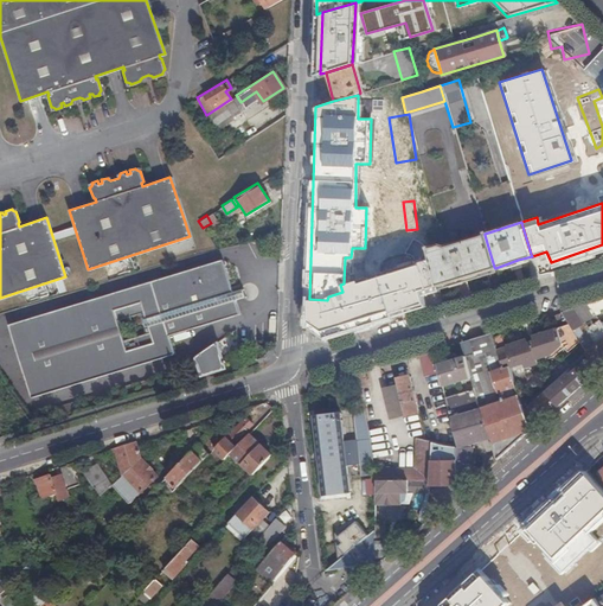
[(55,237),(74,233),(72,225),(53,230),(55,237)]
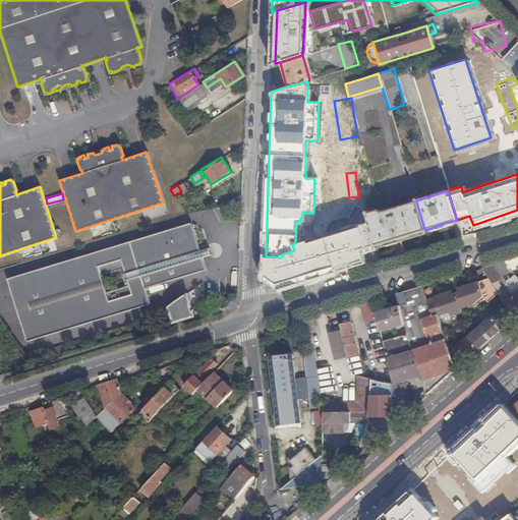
[(367,223),(375,245),(424,229),(416,201),(383,212),(378,210),(366,213),(367,223)]
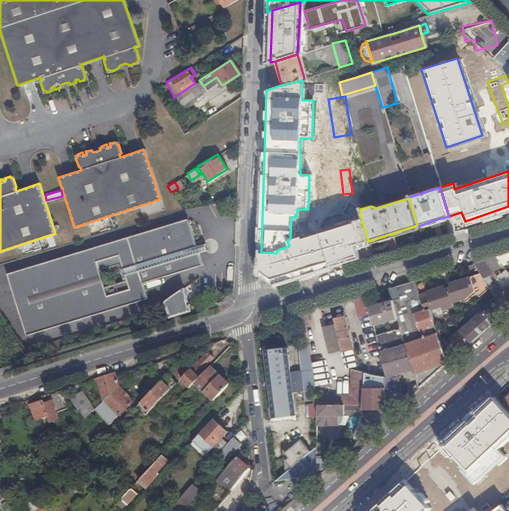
[(200,263),(186,218),(6,273),(24,334),(145,297),(140,282),(200,263)]
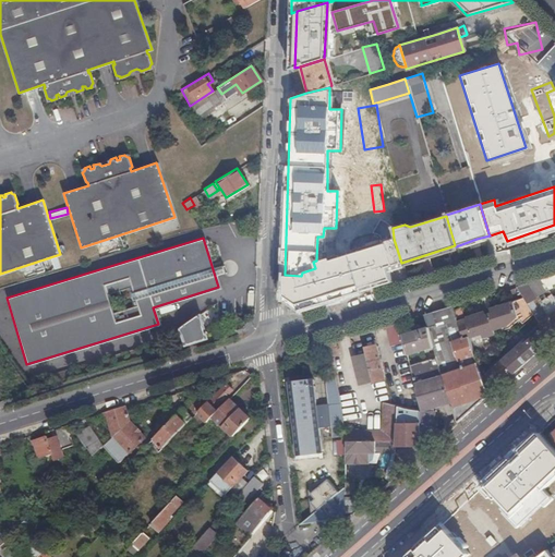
[(401,263),(394,239),(316,261),(313,262),(315,268),(302,273),(301,276),(285,275),(284,293),(299,303),(357,283),(359,291),(390,282),(386,267),(401,263)]
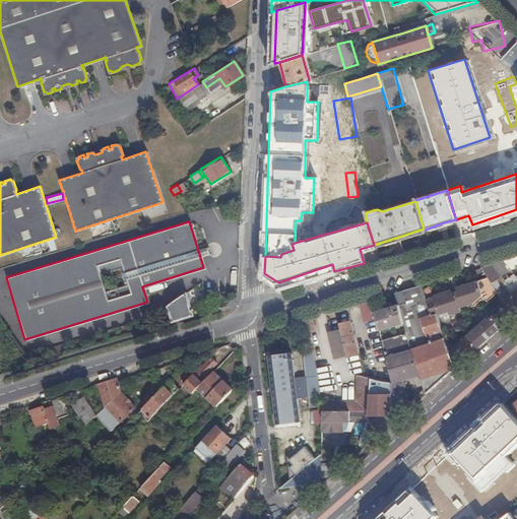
[(490,263),(479,266),(486,277),(495,290),(496,294),(500,300),(507,295),(508,295),(490,263)]
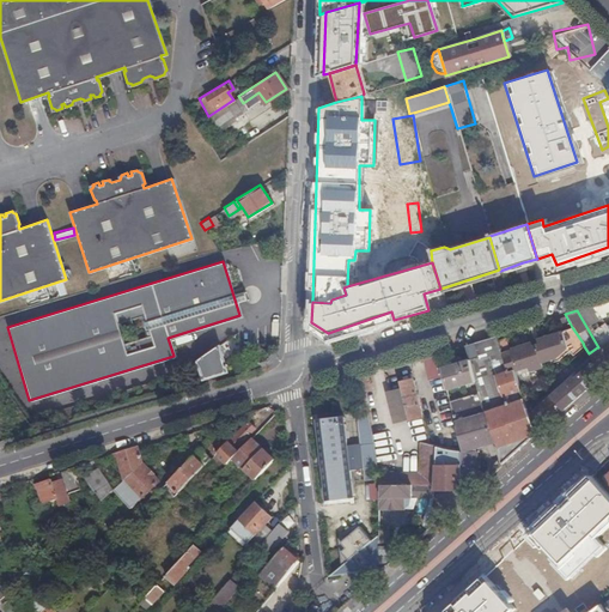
[(510,353),(500,356),(505,371),(511,370),(510,364),(513,364),(515,368),(555,357),(566,346),(572,352),(583,343),(572,327),(509,349),(510,353)]
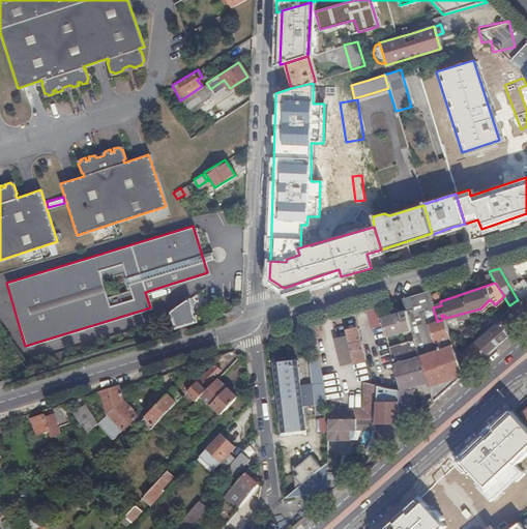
[(427,291),(417,293),(425,314),(431,312),(430,309),(433,307),(432,304),(427,291)]
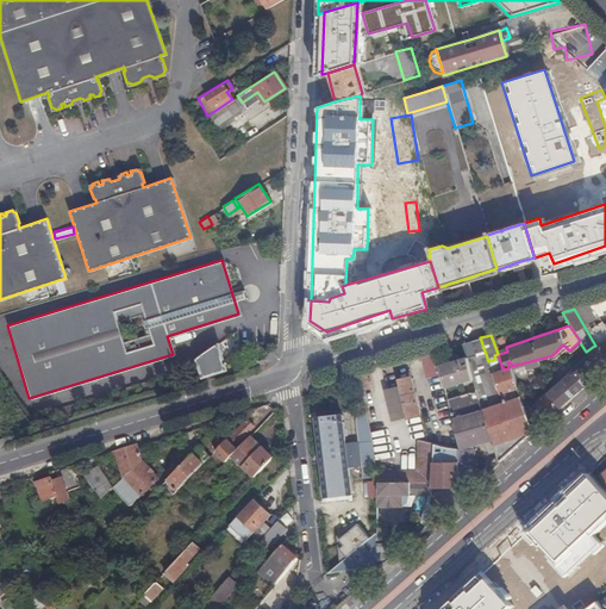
[(605,337),(604,339),(595,346),(594,346),(605,362),(605,337)]
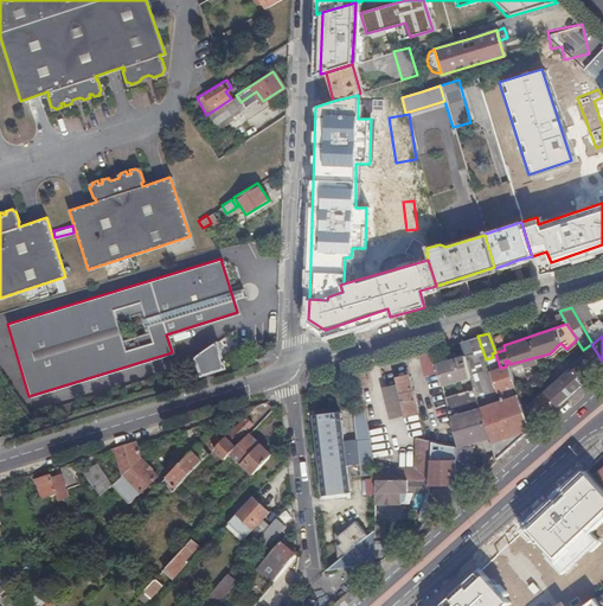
[(470,338),(460,342),(462,356),(467,376),(472,388),(486,431),(495,458),(530,427),(521,409),(517,396),(514,389),(499,394),(501,400),(488,404),(481,386),(479,378),(476,368),(473,352),(474,352),(470,338)]
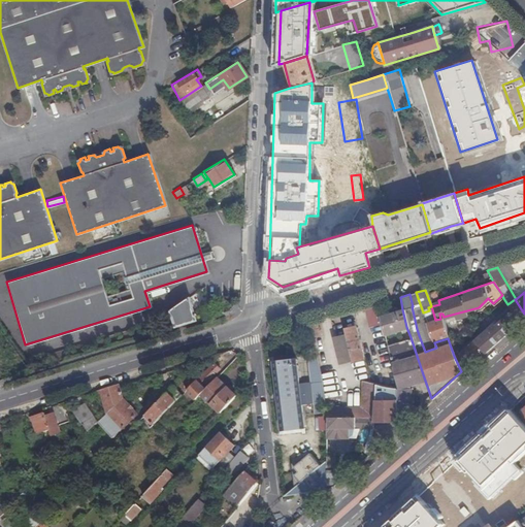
[(187,297),(168,309),(173,326),(194,319),(187,297)]
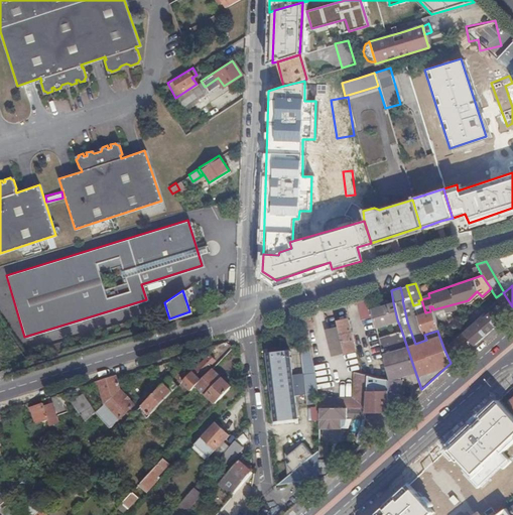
[(481,314),(443,348),(451,363),(512,307),(512,306),(503,292),(496,297),(496,299),(499,302),(483,316),(481,314)]
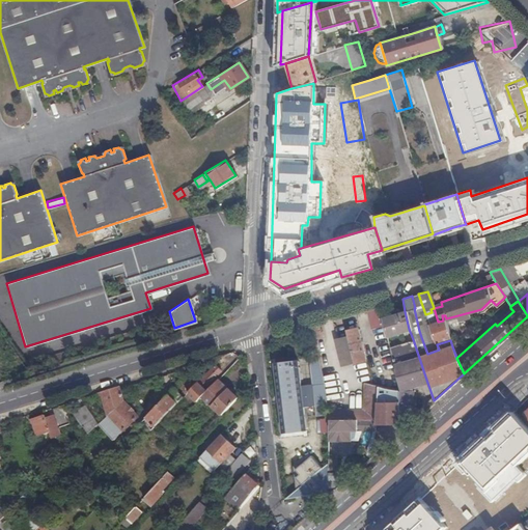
[(379,306),(365,310),(368,318),(381,316),(379,306)]
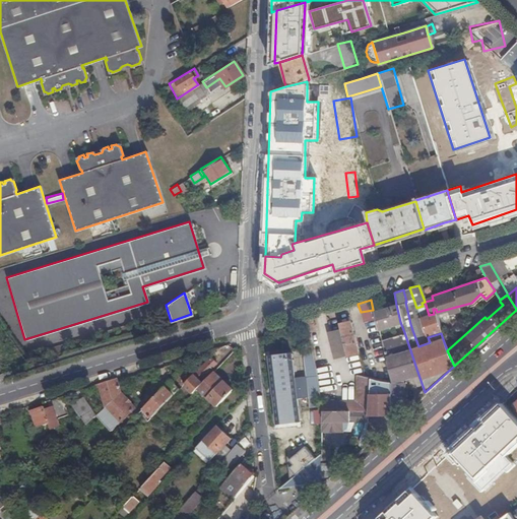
[(416,308),(417,312),(425,334),(439,330),(434,314),(429,315),(425,302),(422,303),(423,306),(416,308)]
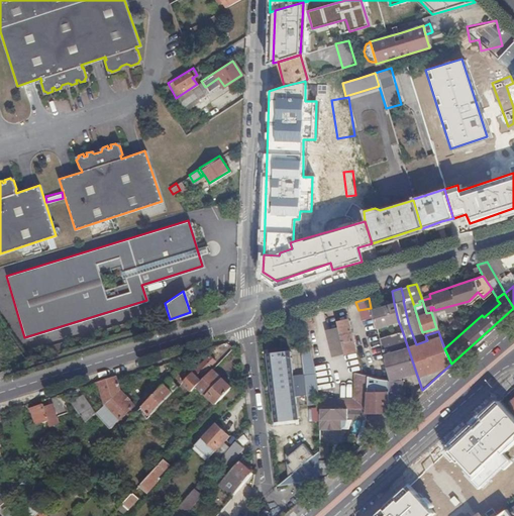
[(394,303),(371,309),(376,328),(398,320),(394,303)]
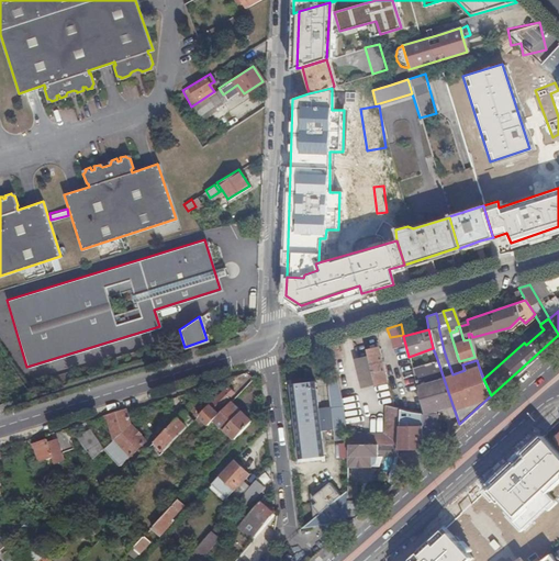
[(171,335),(164,341),(167,352),(177,349),(171,335)]
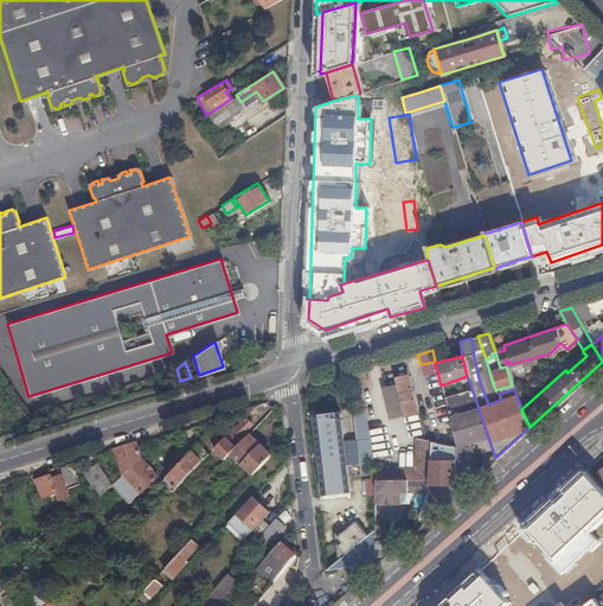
[(487,364),(476,368),(479,378),(481,386),(488,404),(501,400),(499,394),(514,389),(512,386),(495,390),(487,364)]
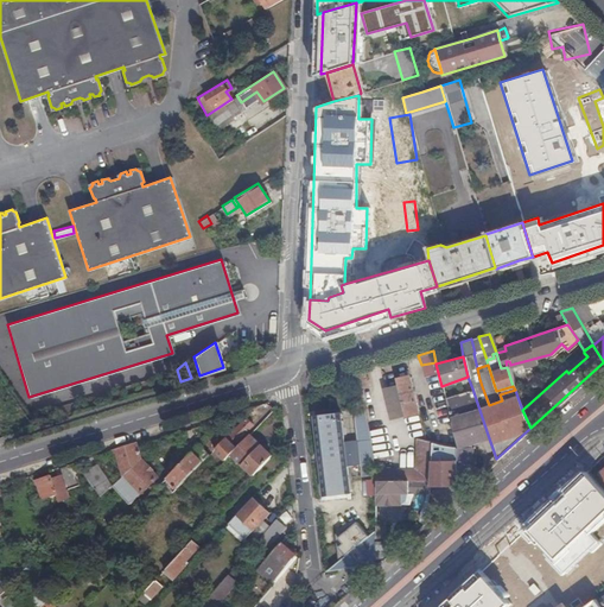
[(406,374),(394,378),(393,378),(402,415),(404,415),(415,412),(406,374)]
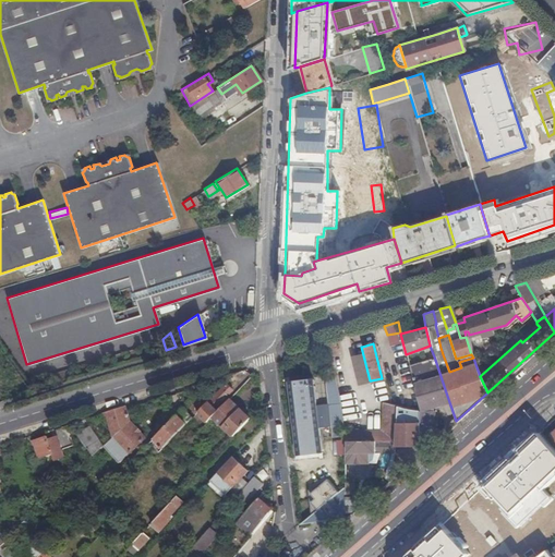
[(419,445),(423,449),(433,442),(432,410),(430,403),(447,396),(434,356),(408,364),(419,410),(419,422),(419,445)]
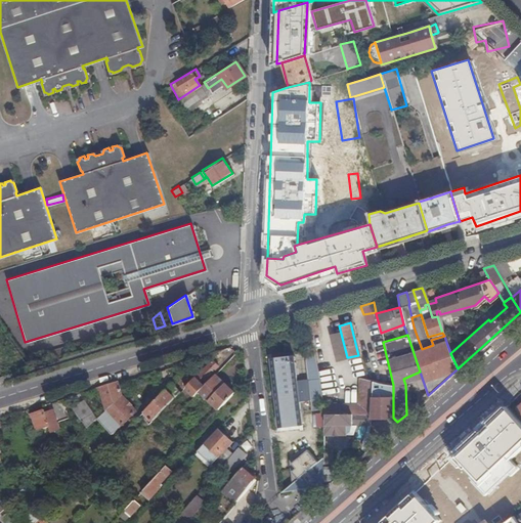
[(209,358),(224,353),(222,348),(208,353),(209,358)]
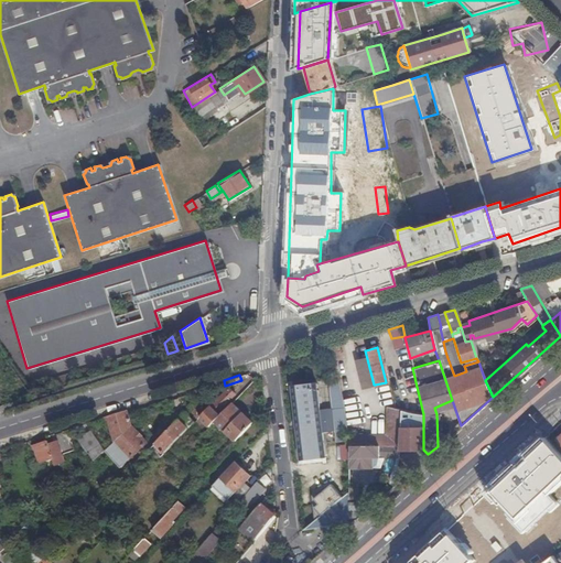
[(342,407),(335,379),(326,380),(331,408),(342,407)]
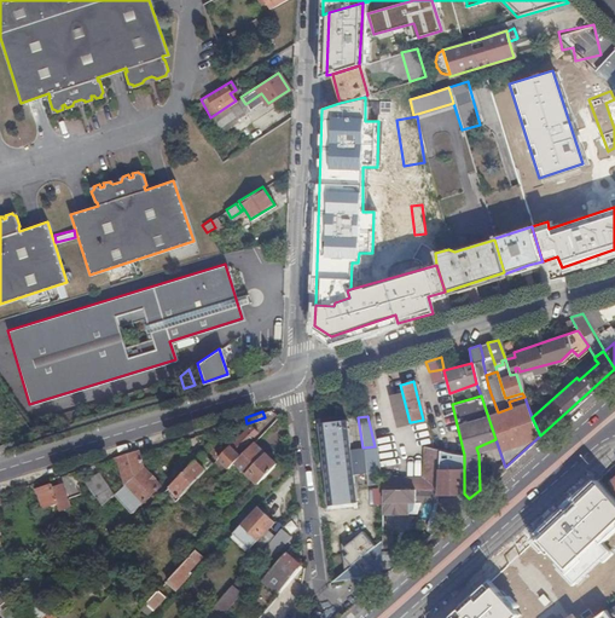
[(354,501),(348,450),(343,420),(318,423),(321,452),(328,503),(354,501)]
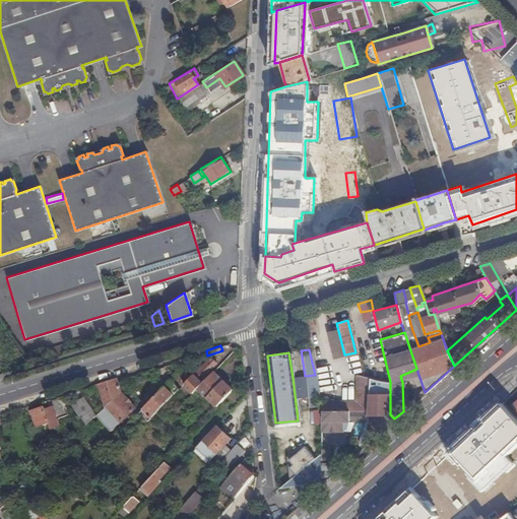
[(214,363),(208,357),(207,357),(182,384),(190,392),(191,391),(195,387),(200,382),(197,380),(199,378),(208,369),(214,363)]
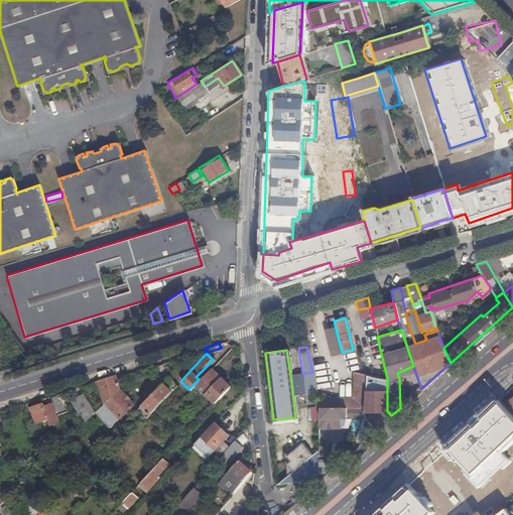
[(204,394),(219,377),(209,368),(201,377),(199,379),(194,384),(202,392),(204,394)]
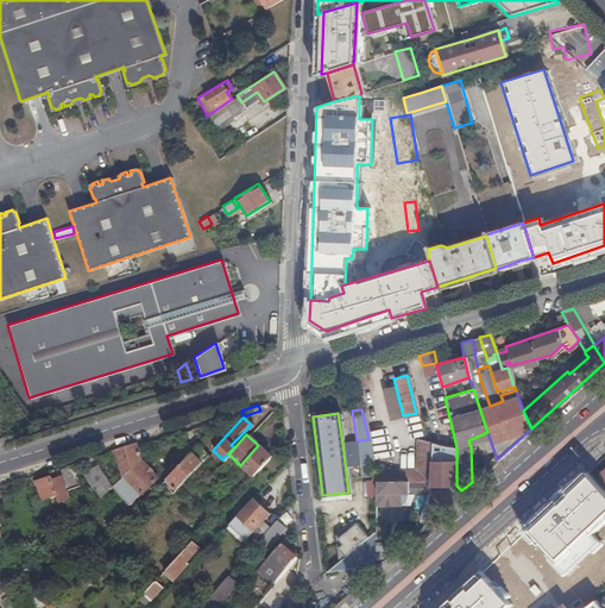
[(372,475),(369,439),(354,442),(359,476),(372,475)]
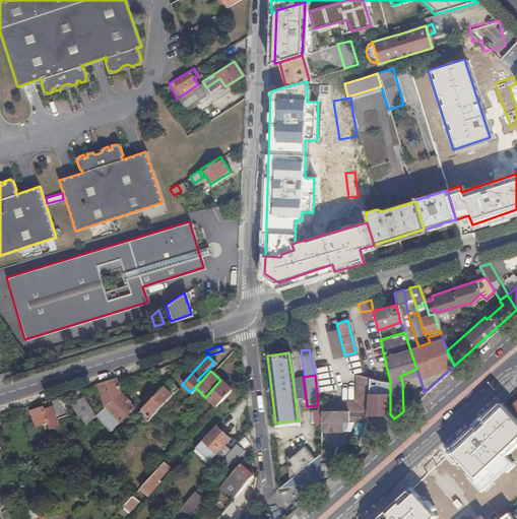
[(354,410),(366,410),(367,393),(368,378),(358,376),(356,400),(354,410)]
